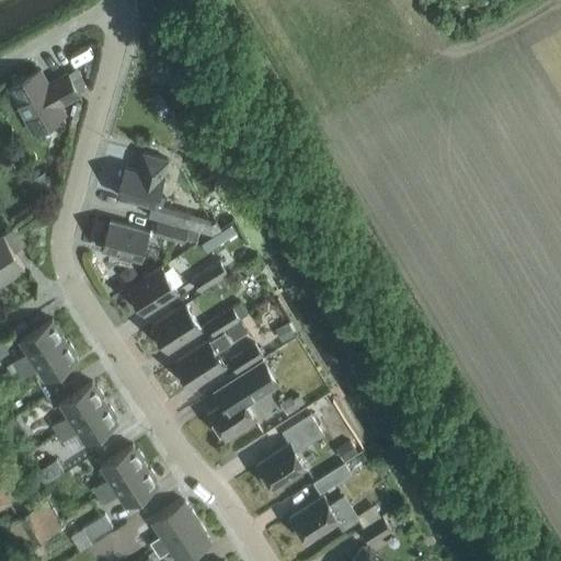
[(47,86),(38,71),(9,89),(33,132),(64,115),(58,105),(77,94),(66,75),(47,86)]
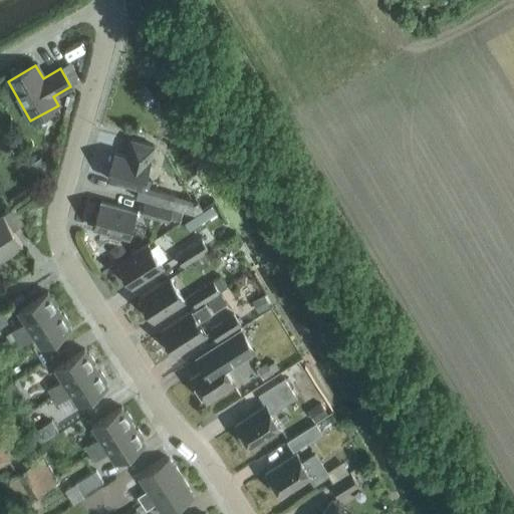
[(113,154),(107,179),(142,188),(149,164),(153,147),(130,141),(125,158),(113,154)]
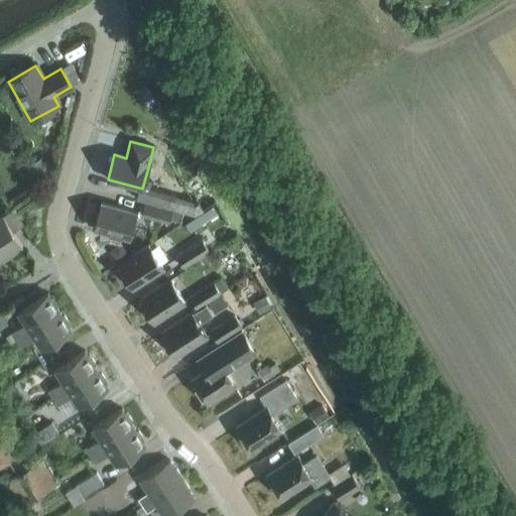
[(148,189),(147,195),(145,203),(172,210),(175,198),(148,189)]
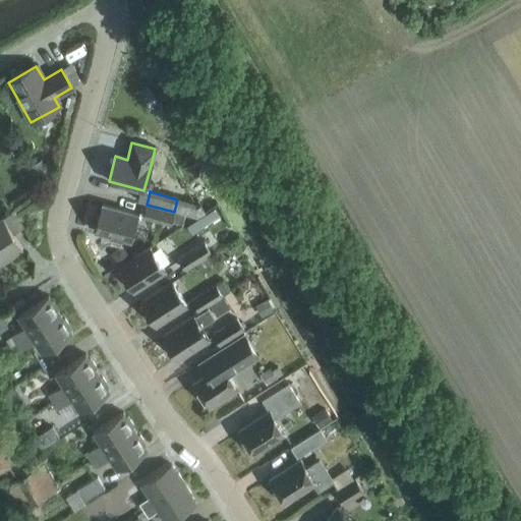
[(136,216),(102,207),(95,232),(129,241),(136,216)]
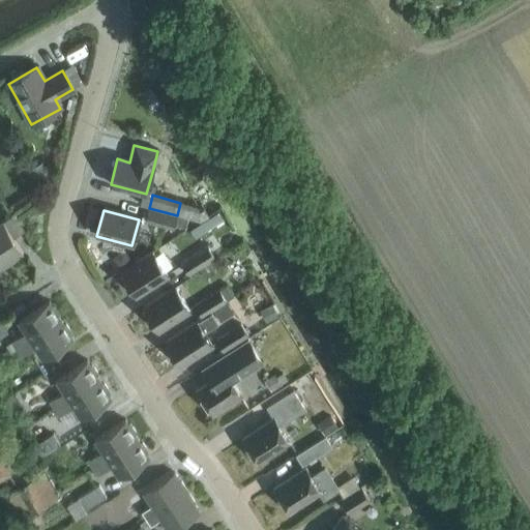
[(176,218),(148,210),(145,223),(173,231),(174,227),(176,218)]
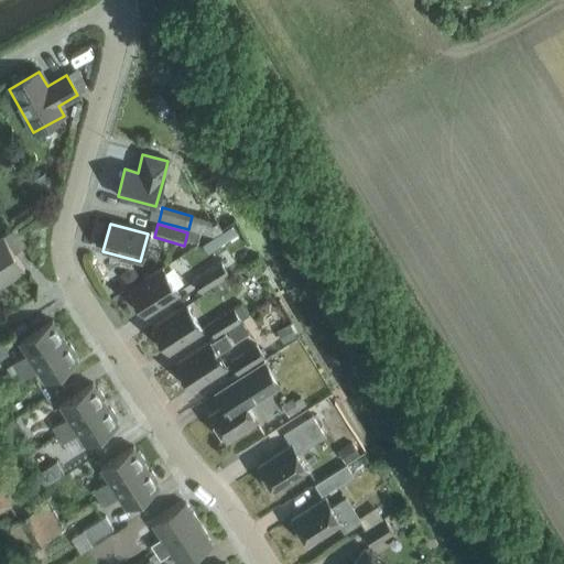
[(231,225),(201,243),(207,252),(237,234),(231,225)]
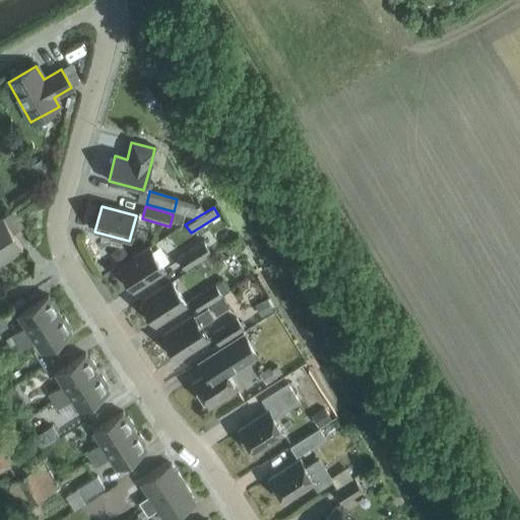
[(173,214),(171,222),(182,225),(185,217),(173,214)]
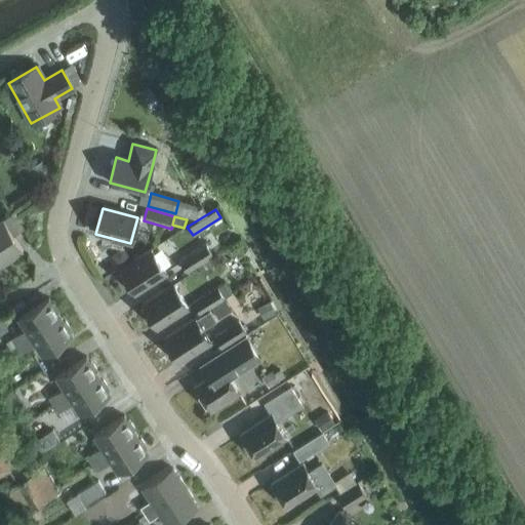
[(0,261),(2,265),(23,252),(3,221),(0,223),(0,261)]
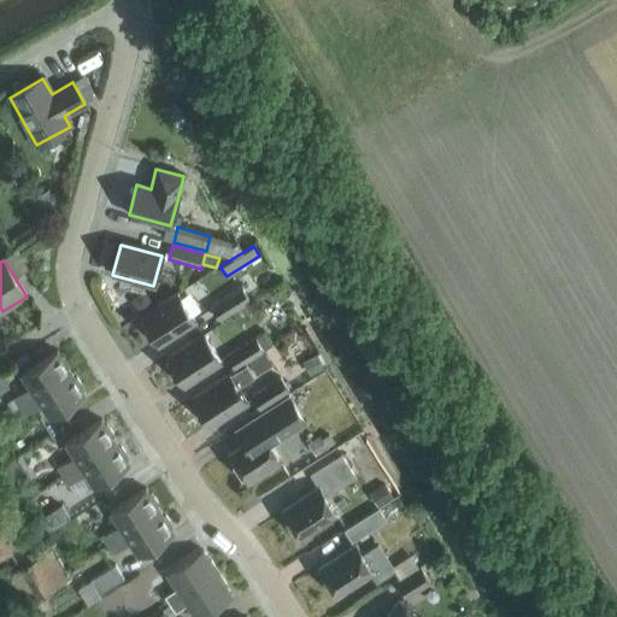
[(242,289),(215,306),(223,321),(251,303),(242,289)]
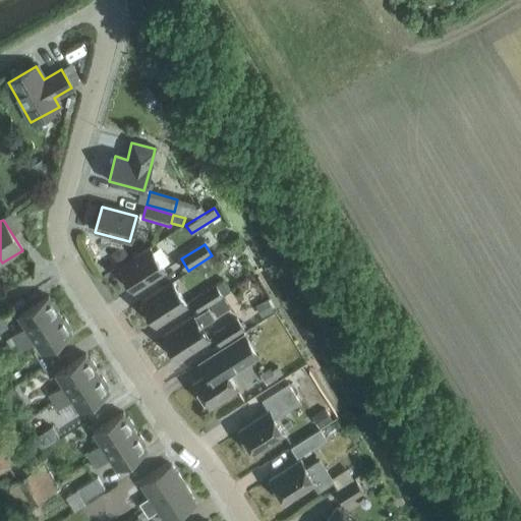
[(164,272),(150,248),(119,269),(133,291),(164,272)]
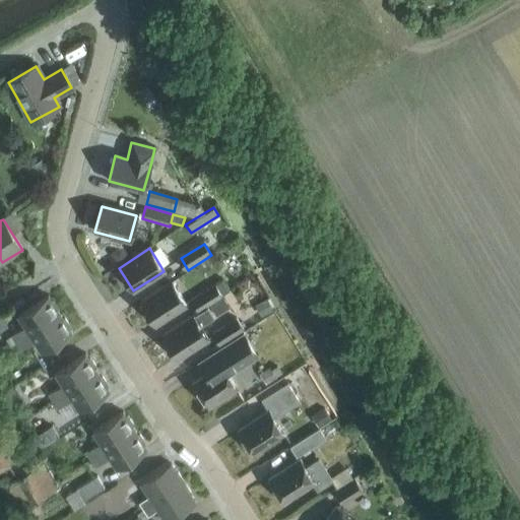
[(186,305),(172,282),(140,302),(155,325),(186,305)]
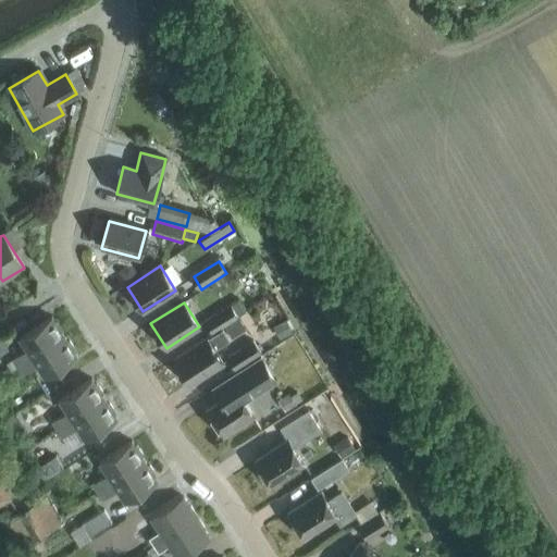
[(230,306),(205,322),(212,334),(237,318),(230,306)]
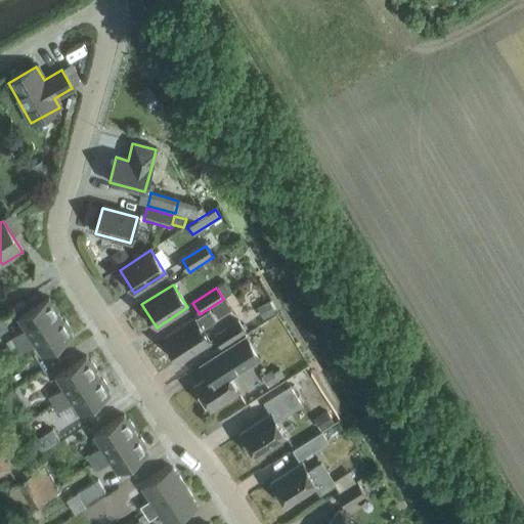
[(11,339),(16,346),(60,317),(48,299),(17,318),(26,330),(11,339)]
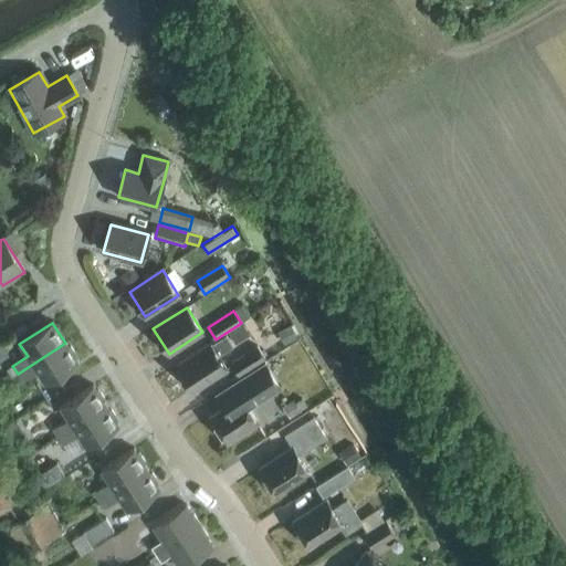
[(226,335),(210,345),(177,366),(192,390),(227,369),(218,356),(232,346),(226,335)]
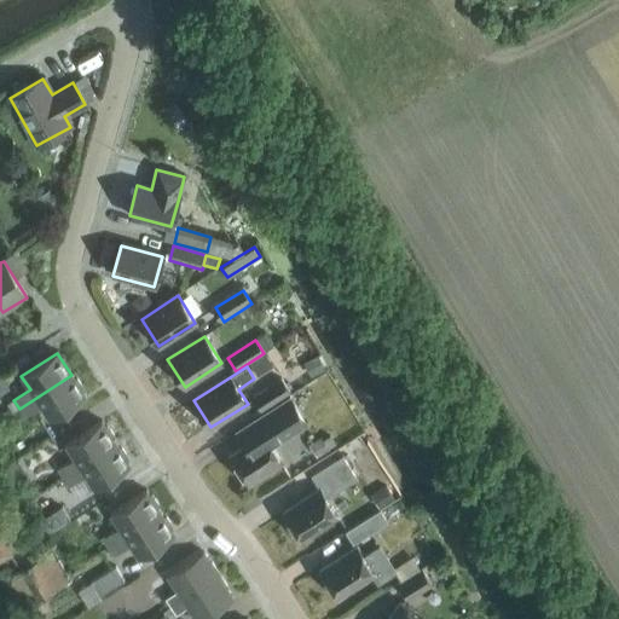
[(71,375),(19,409),(24,417),(41,406),(50,420),(85,397),(71,375)]
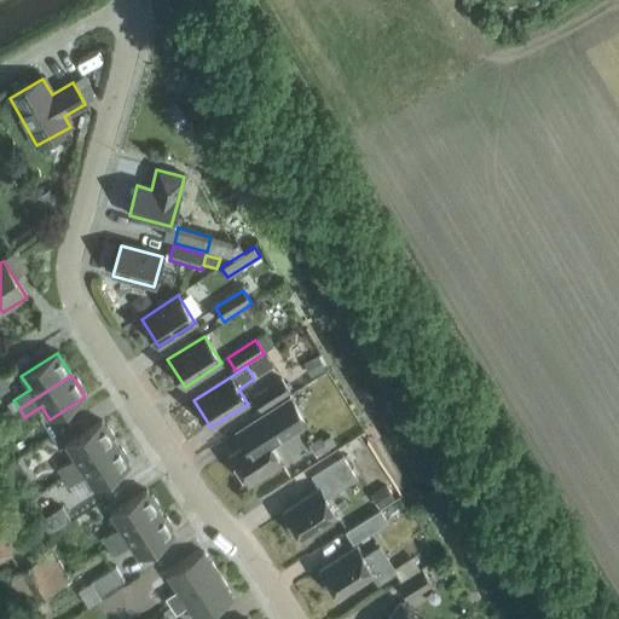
[(281,380),(253,398),(261,411),(289,393),(281,380)]
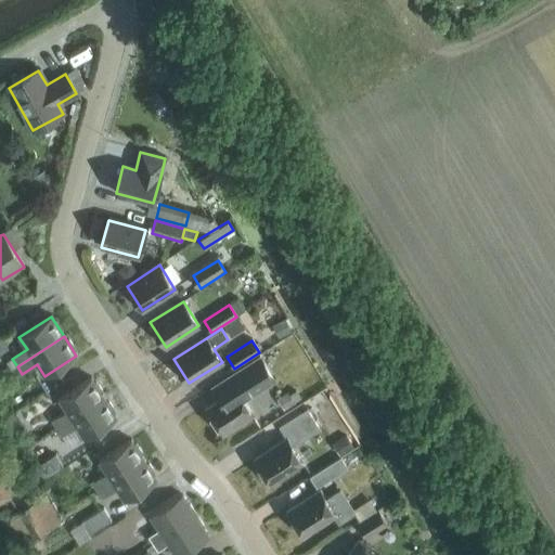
[(236,389),(241,396),(272,376),(260,357),(235,372),(237,375),(220,386),(226,396),(236,389)]
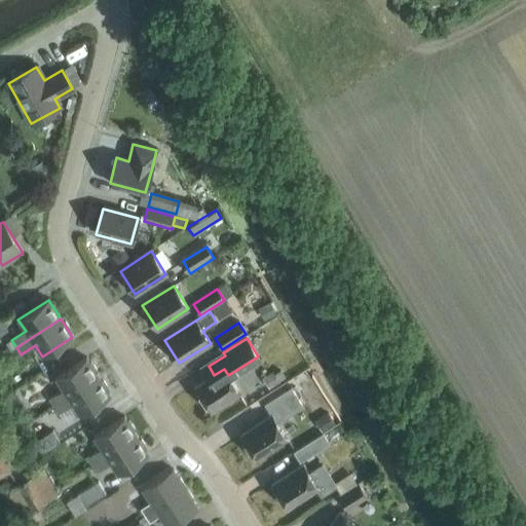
[(49,398),(53,405),(98,377),(85,358),(55,377),(63,389),(49,398)]
